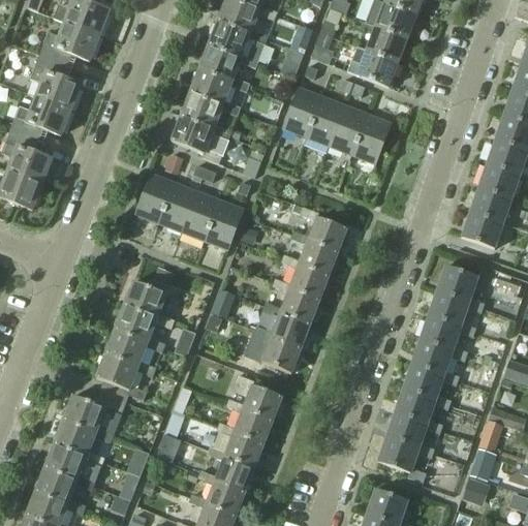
[(26,0),(24,7),(36,11),(40,0),(26,0)]
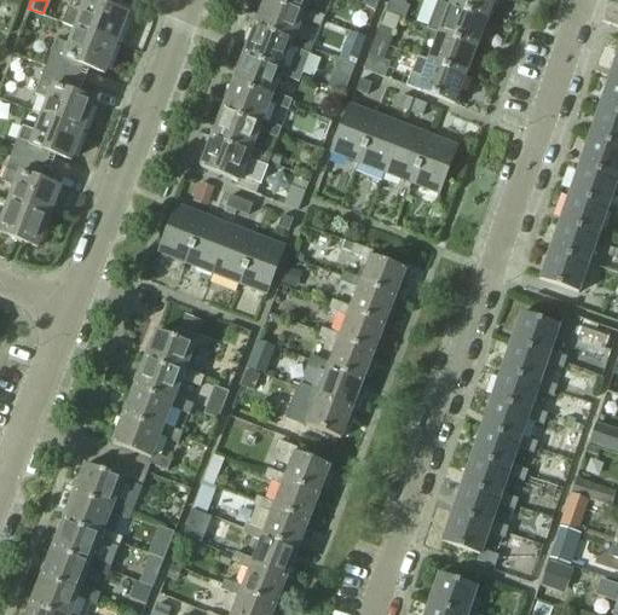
[(80,9),(74,25),(115,42),(127,12),(97,0),(68,0),(67,4),(80,9)]
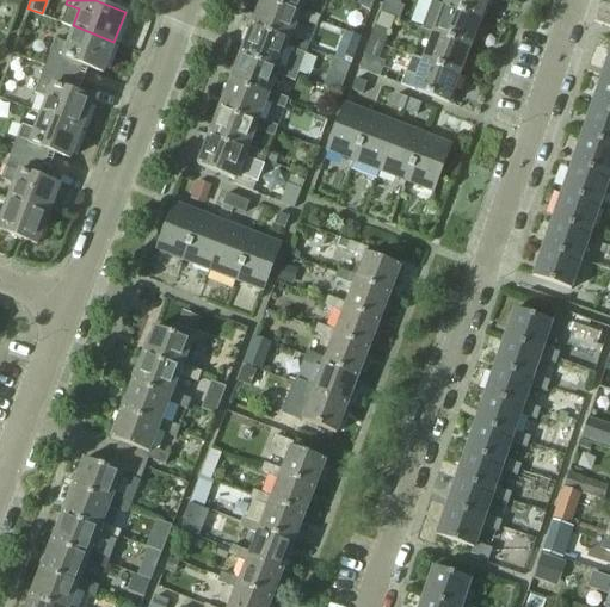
[(257,0),(248,24),(288,39),(287,43),(305,50),(308,41),(290,33),(296,17),(299,12),(269,0),(257,0)]
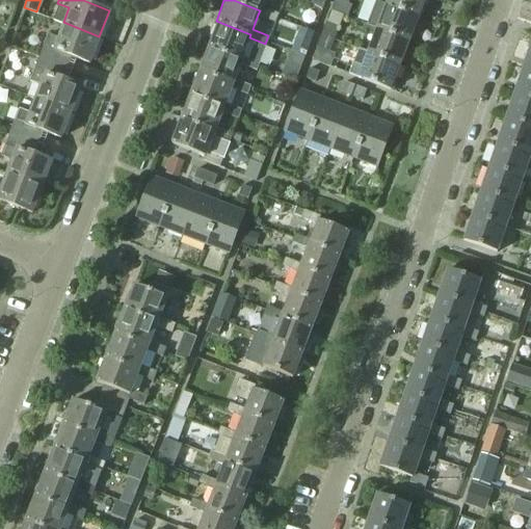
[(234,0),(260,10),(258,15),(274,20),(277,11),(262,5),(263,0),(234,0)]
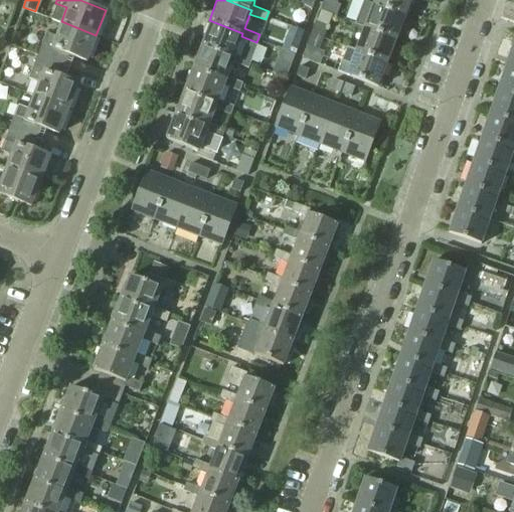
[(325,0),(321,9),(333,13),(337,0),(325,0)]
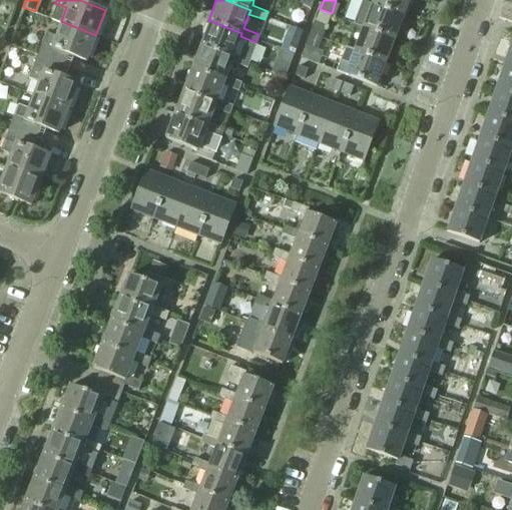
[(372,0),(371,3),(402,15),(408,0),(372,0)]
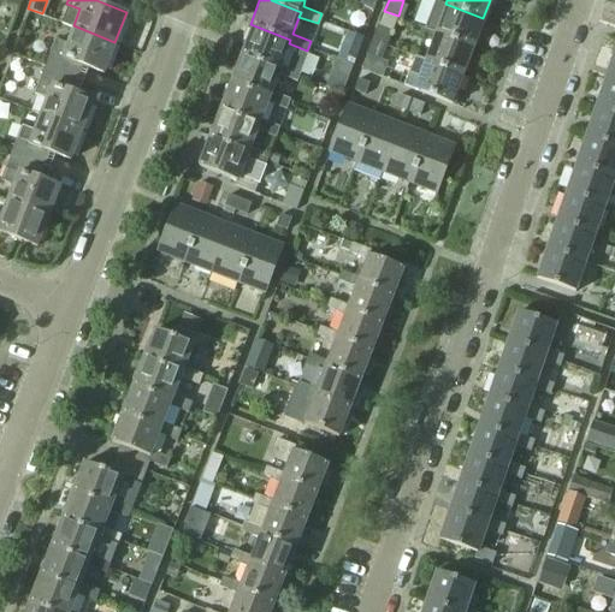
[(445,4),(435,30),(472,45),(483,18),(445,4)]
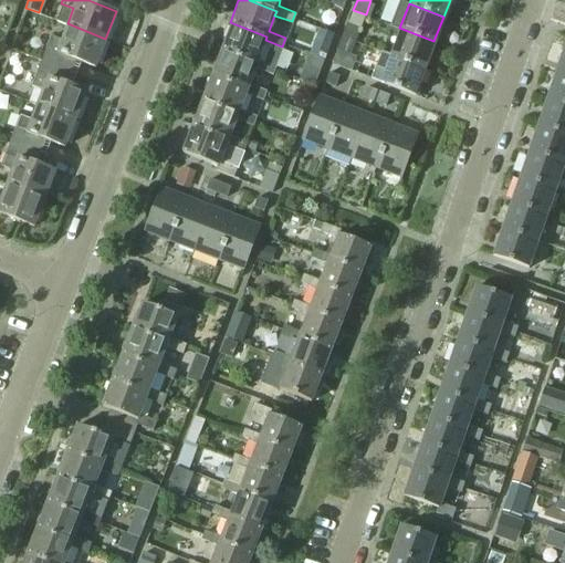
[(347,21),(342,34),(356,40),(366,14),(353,10),(348,22),(347,21)]
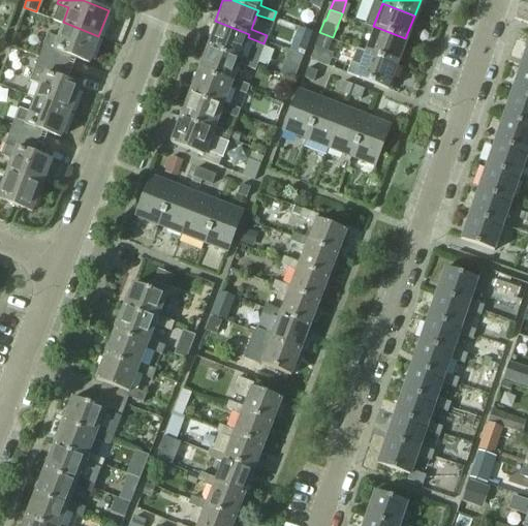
[(215,21),(206,44),(240,58),(239,61),(254,67),(264,43),(248,37),(249,34),(215,21)]
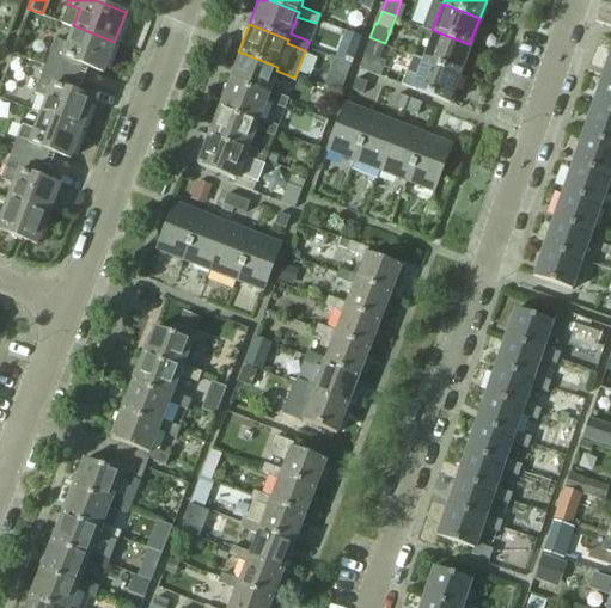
[(54,36),(43,63),(77,75),(81,62),(103,69),(114,42),(73,25),(67,42),(54,36)]
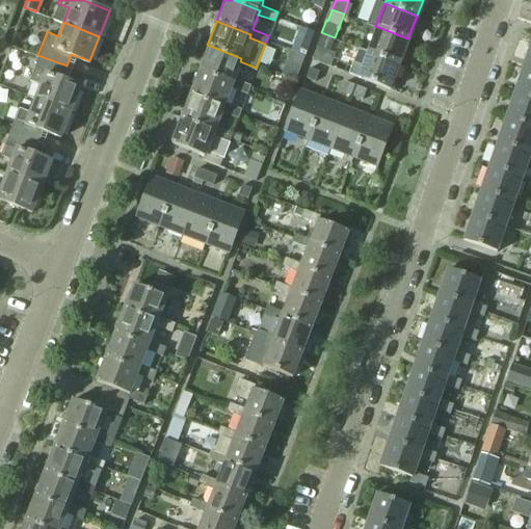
[(375,26),(366,50),(398,63),(407,38),(375,26)]
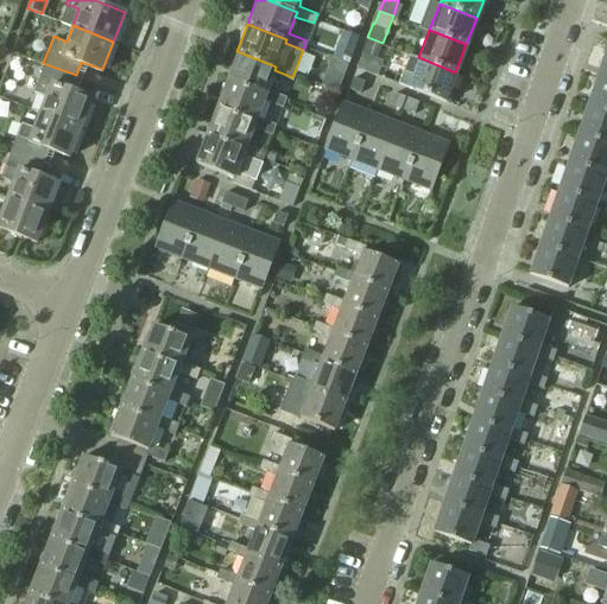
[(362,51),(356,65),(372,71),(383,43),(367,37),(361,51),(362,51)]
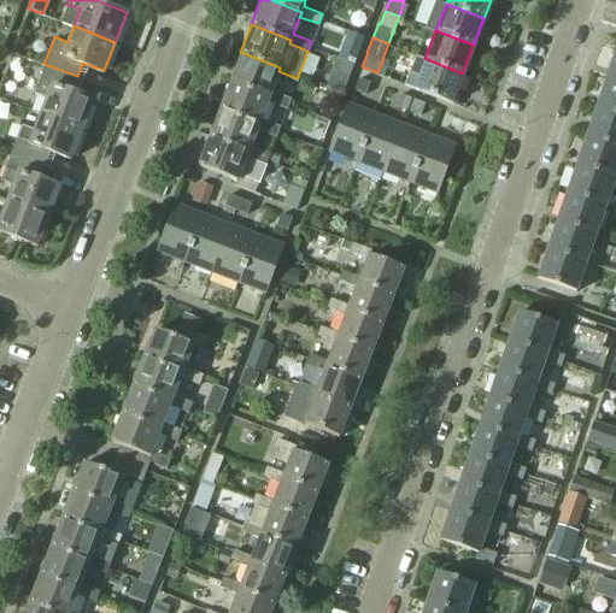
[(269,95),(268,100),(286,107),(289,96),(271,89),(279,71),(280,68),(240,52),(229,80),(269,95)]
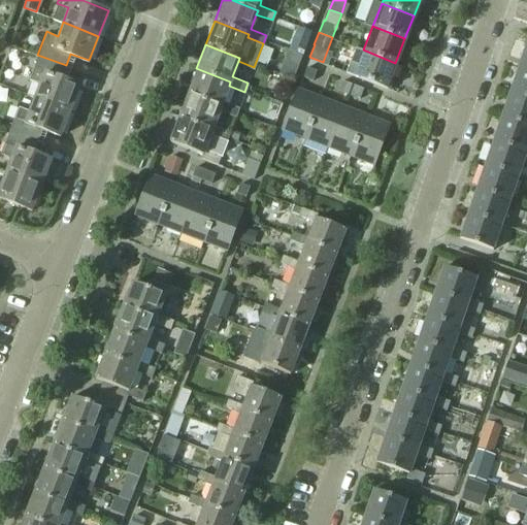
[(351,60),(347,71),(386,87),(395,63),(363,50),(358,63),(351,60)]
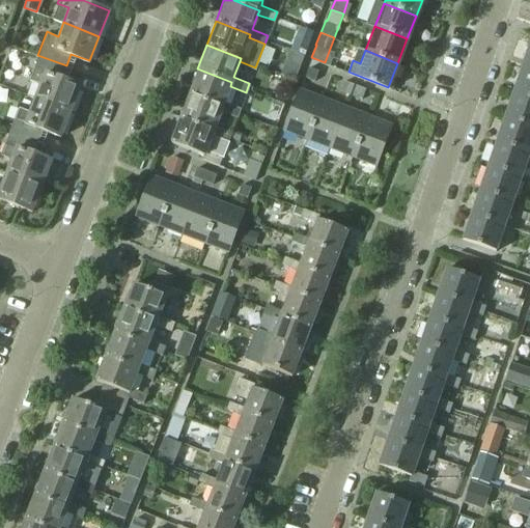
[(40,82),(34,96),(71,111),(80,85),(62,78),(66,65),(37,55),(29,78),(40,82)]
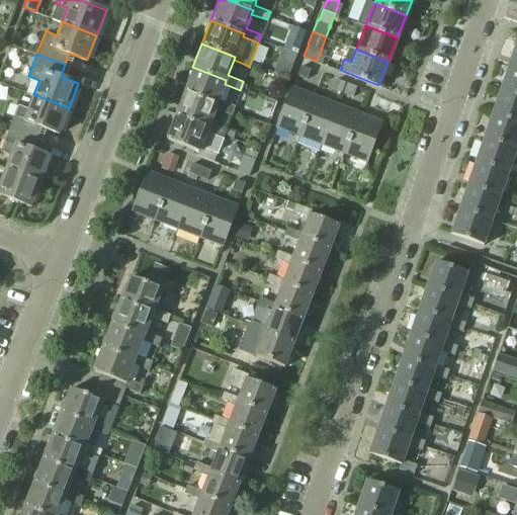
[(296,75),(308,79),(312,67),(302,63),(296,75)]
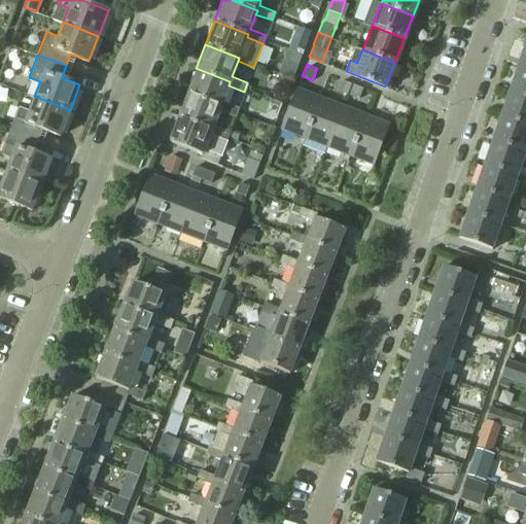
[(525,68),(519,66),(512,91),(525,95),(525,68)]
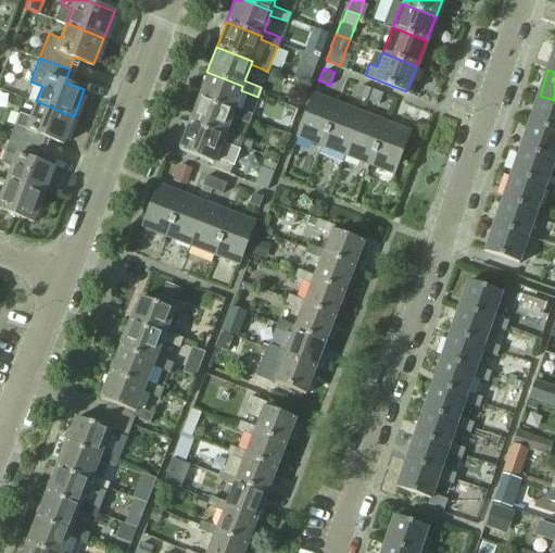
[(206,72),(197,97),(234,111),(231,115),(248,122),(251,113),(235,107),(241,90),(242,86),(206,72)]
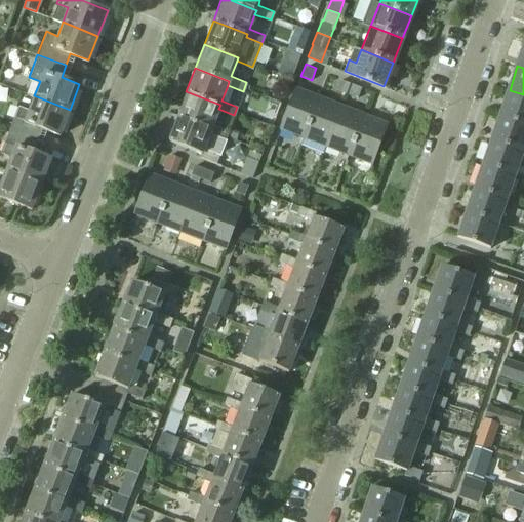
[(335,90),(357,98),(362,86),(340,77),(335,90)]
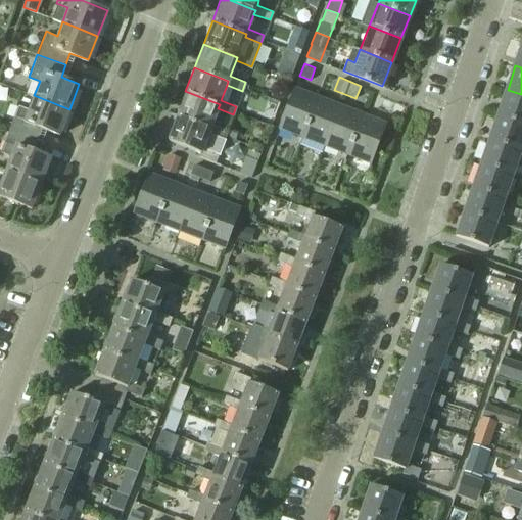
[(279,128),(301,136),(317,95),(294,87),(279,128)]
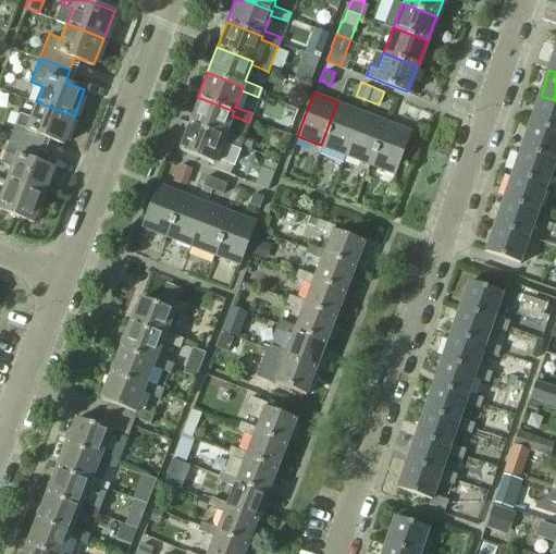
[(555,100),(541,96),(531,121),(555,130),(555,100)]
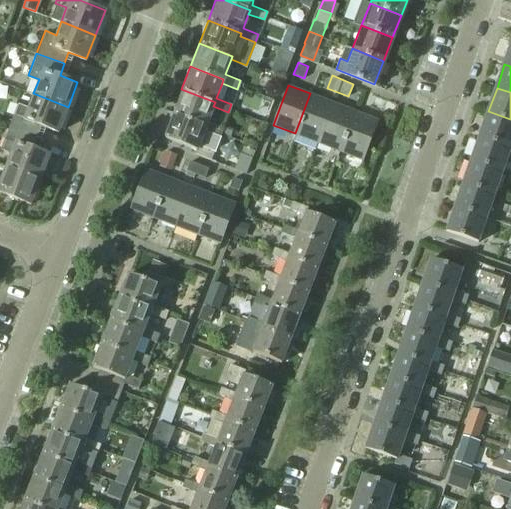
[(206,126),(204,130),(219,136),(222,127),(207,121),(213,106),(215,102),(181,89),(173,112),(206,126)]
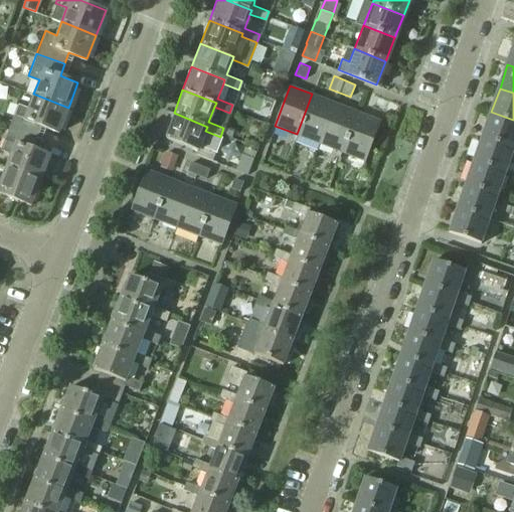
[(18,103),(8,127),(37,137),(41,125),(58,132),(68,108),(33,94),(28,107),(18,103)]
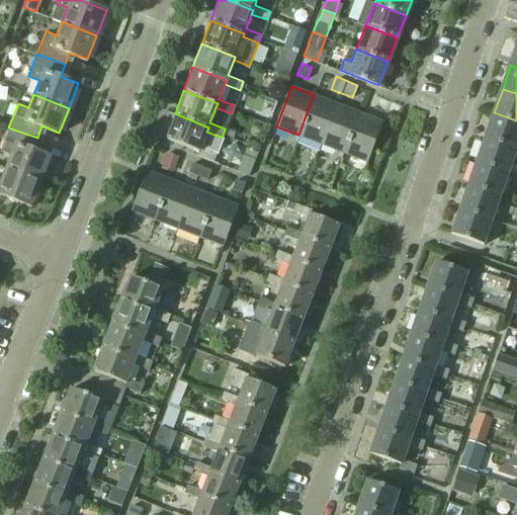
[(314,94),(298,135),(322,144),(337,103),(314,94)]
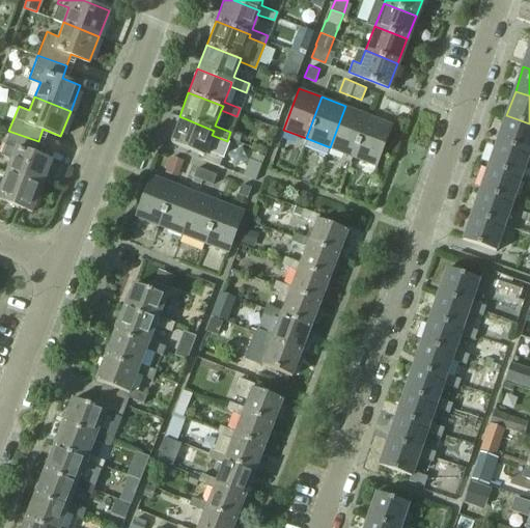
[(345,106),(330,147),(353,156),(368,114),(345,106)]
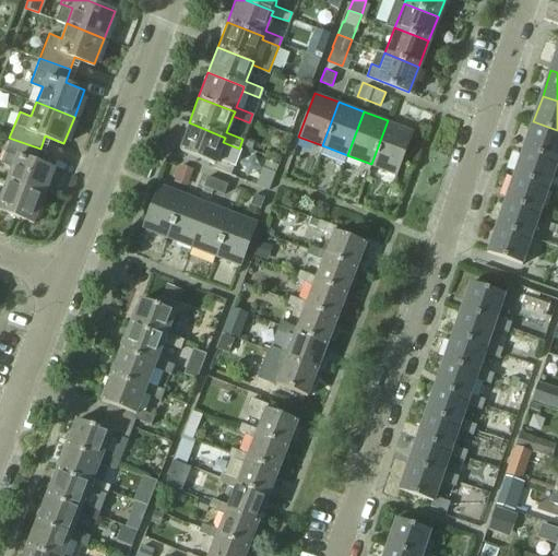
[(388,120),(371,164),(395,174),(412,130),(388,120)]
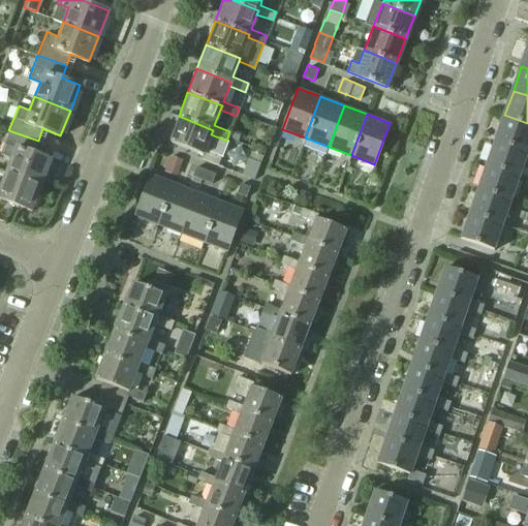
[(527,123),(504,115),(497,140),(527,150),(527,123)]
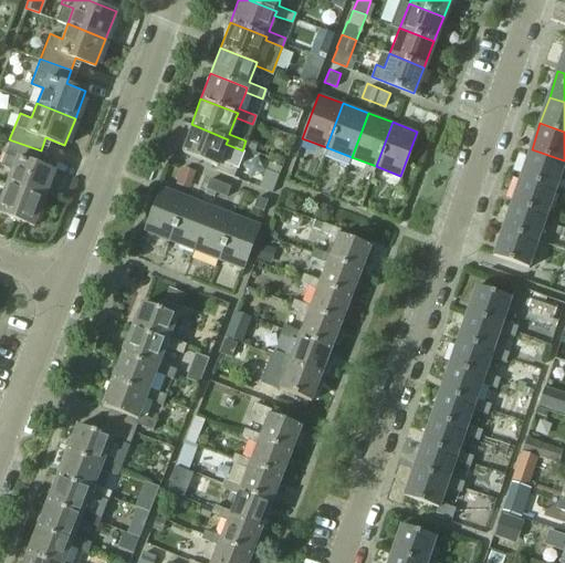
[(219,159),(226,144),(228,139),(191,124),(180,150),(217,165),(216,169),(232,176),(237,166),(219,159)]
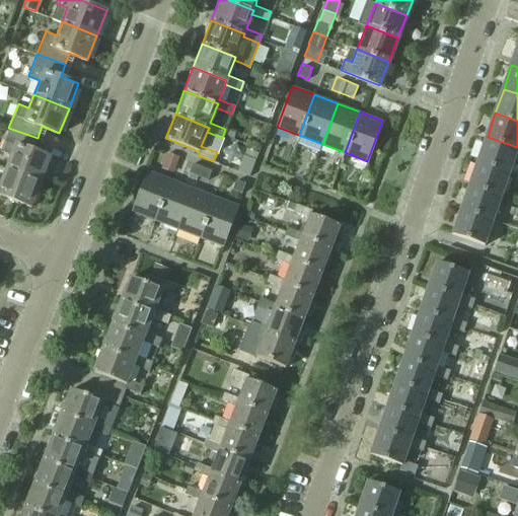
[(11,154),(6,167),(41,180),(50,156),(32,149),(38,138),(8,128),(0,149),(11,154)]
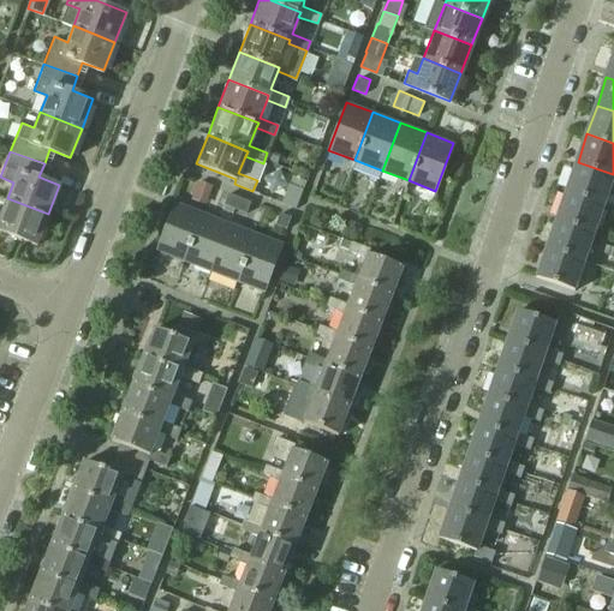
[(578,162),(568,190),(604,202),(613,178),(613,174),(578,162)]
